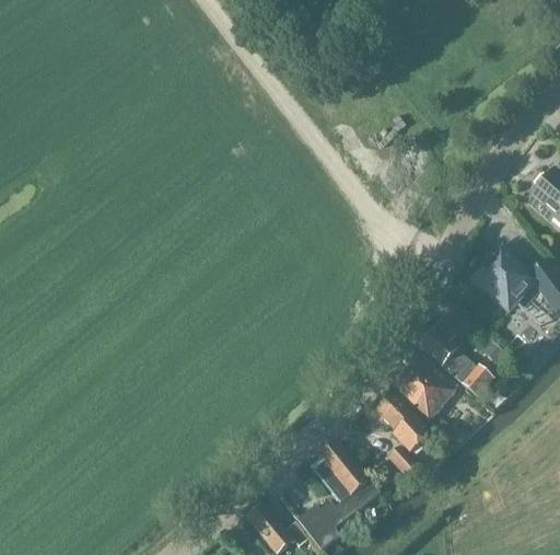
[(559,171),(555,166),(528,198),(550,217),(552,215),(559,221),(559,171)]
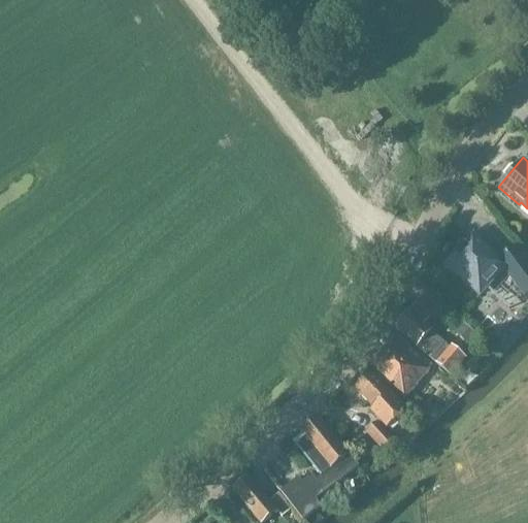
[(447,260),(480,291),(503,265),(523,293),(527,289),(527,259),(517,242),(499,255),(473,231),(447,260)]
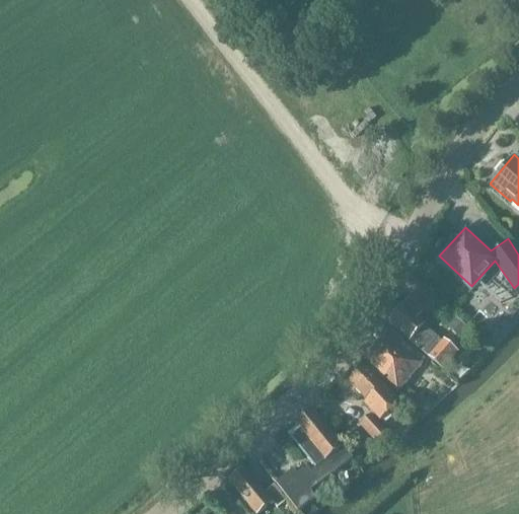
[(425,306),(410,293),(387,317),(443,366),(458,348),(444,336),(442,338),(424,321),(425,320),(418,313),(425,306)]
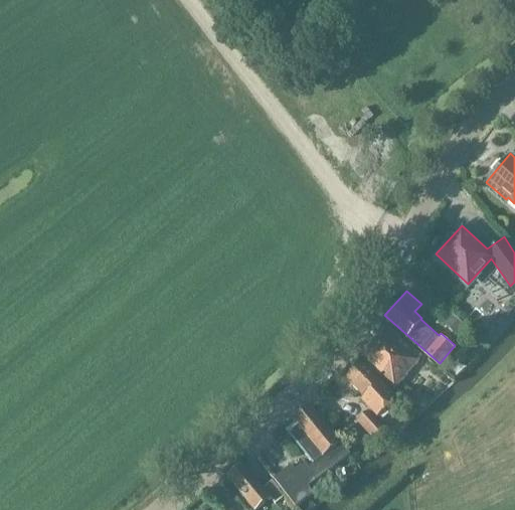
[(441,324),(454,335),(460,329),(447,317),(441,324)]
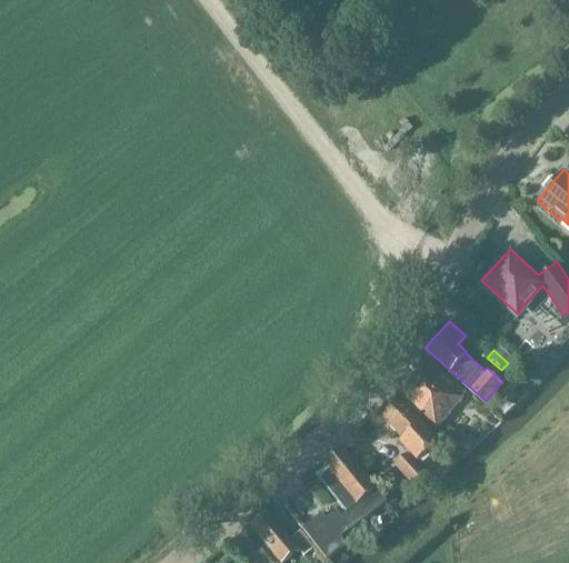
[(435,424),(465,390),(427,357),(405,381),(409,385),(401,395),(435,424)]
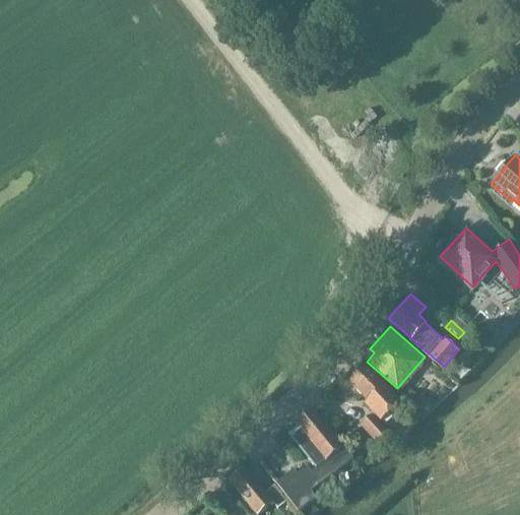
[(380,417),(400,399),(385,382),(366,362),(348,378),(367,397),(365,400),(380,417)]
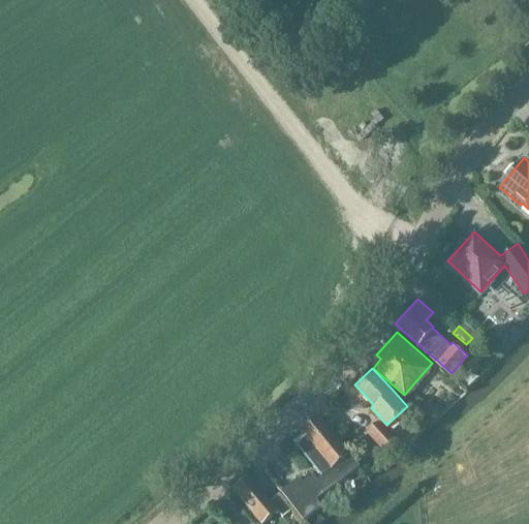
[(316,497),(360,464),(320,415),(316,415),(303,426),(302,430),(305,434),(297,440),(322,472),(316,478),(312,472),(303,480),(299,474),(281,489),(304,518),(321,504),(316,497)]
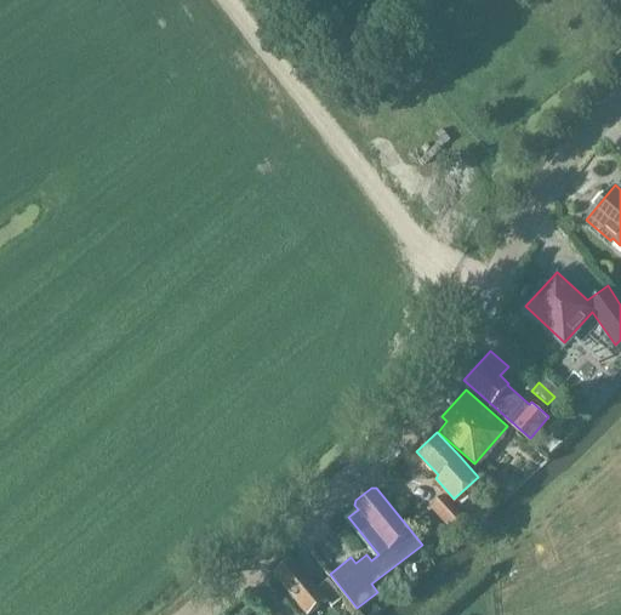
[(451,525),(463,516),(443,493),(431,504),(451,525)]
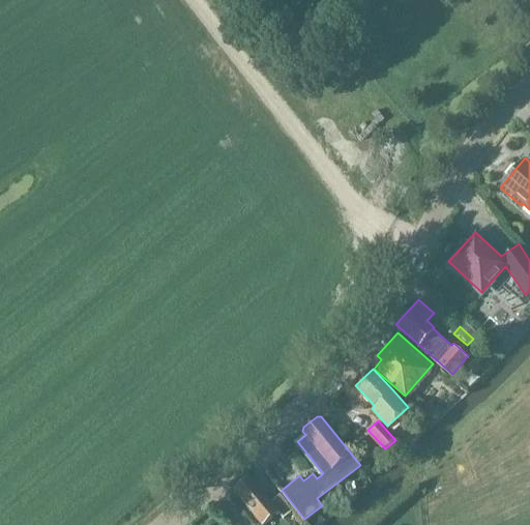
[(283,516),(293,508),(280,491),(270,499),(251,474),(234,487),(262,522),(278,509),(283,516)]
